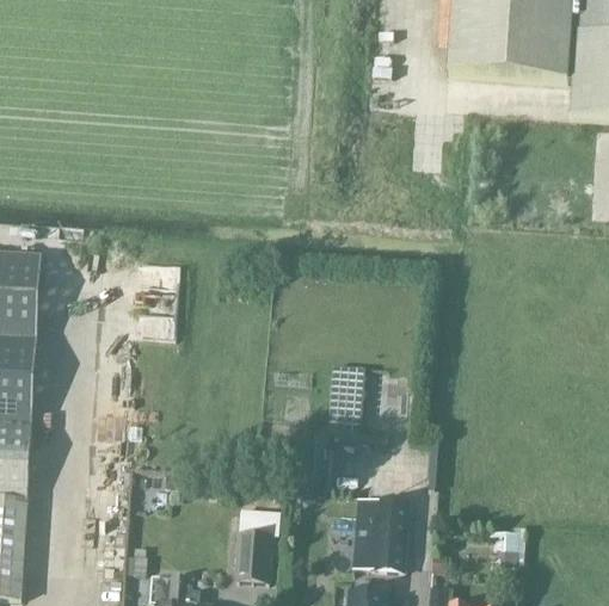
[(446,0),(441,72),(570,80),(567,115),(608,117),(608,0),(446,0)]
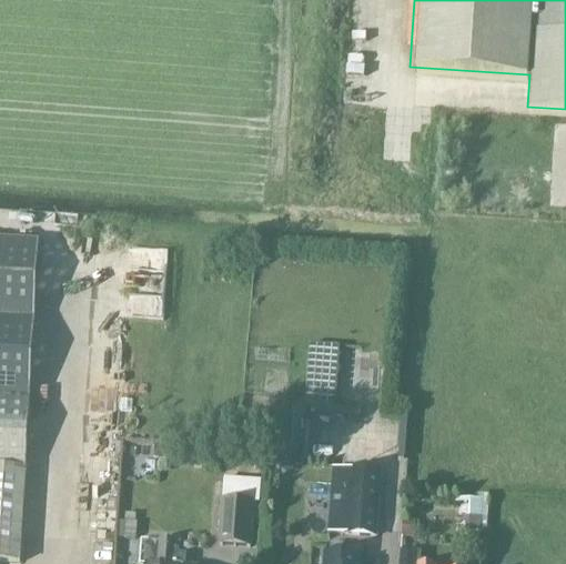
[(0,557),(18,559),(40,239),(0,237),(0,557)]
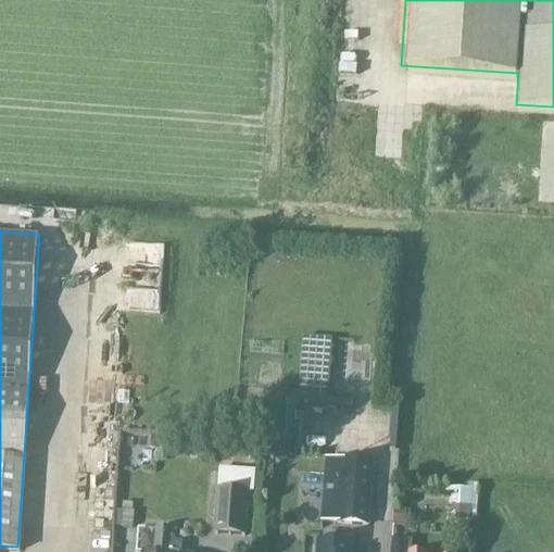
[(151,435),(151,444),(163,444),(164,435),(151,435)]
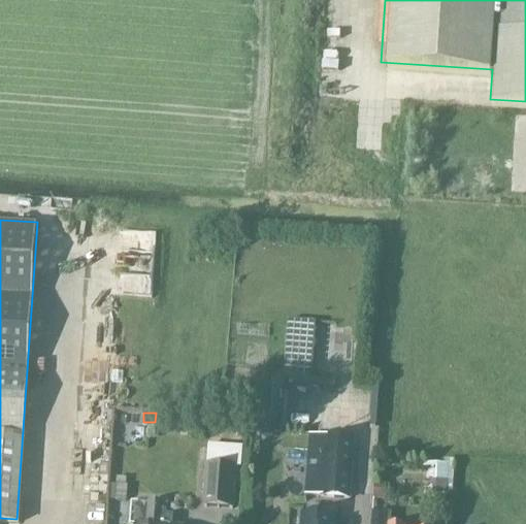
[(313,432),(308,487),(340,490),(347,491),(351,434),(313,432)]
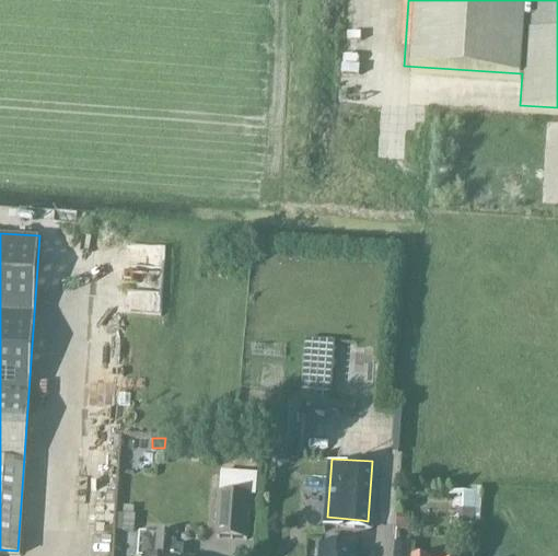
[(250,490),(217,488),(214,534),(246,536),(250,490)]
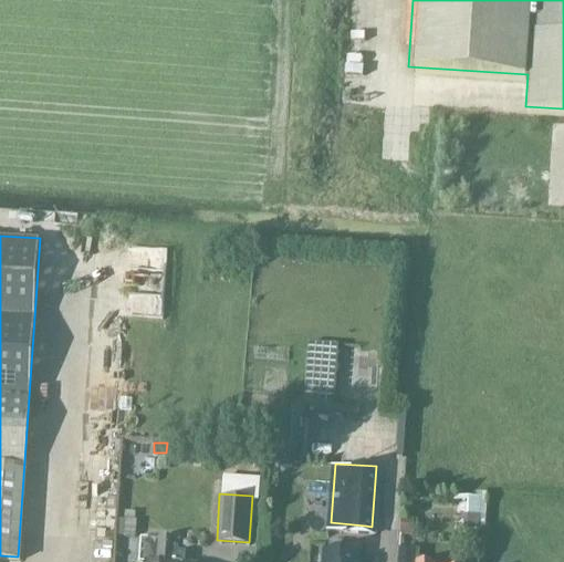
[(124,509),(124,518),(134,519),(135,510),(124,509)]
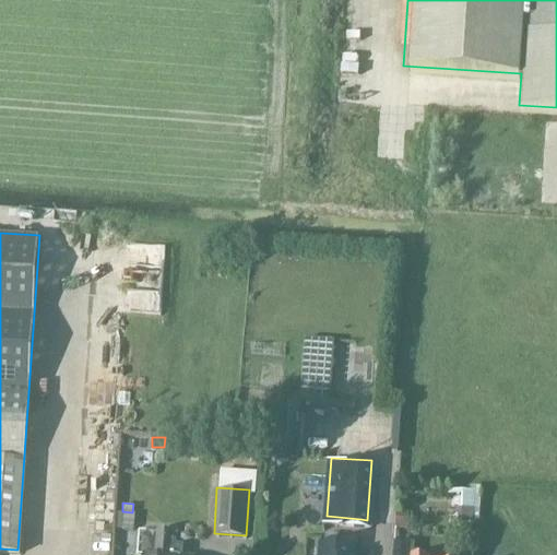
[(455,506),(455,519),(471,520),(472,506),(455,506)]
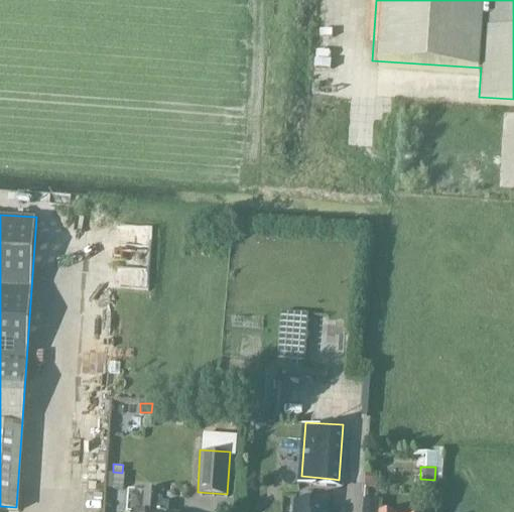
[(108,472),(107,486),(122,487),(123,473),(122,473),(113,472),(108,472)]
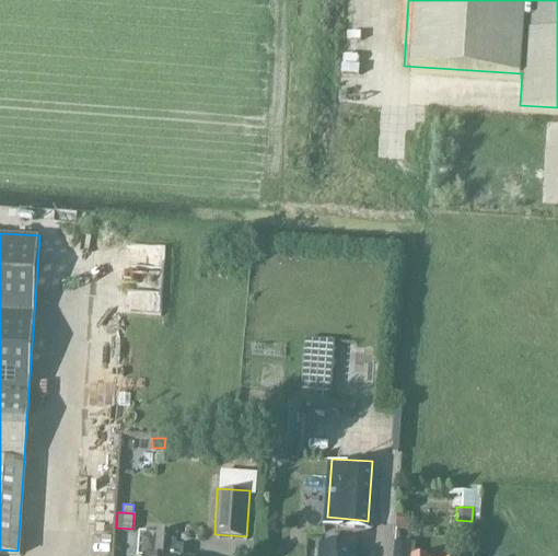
[(405,529),(406,512),(394,512),(393,528),(405,529)]
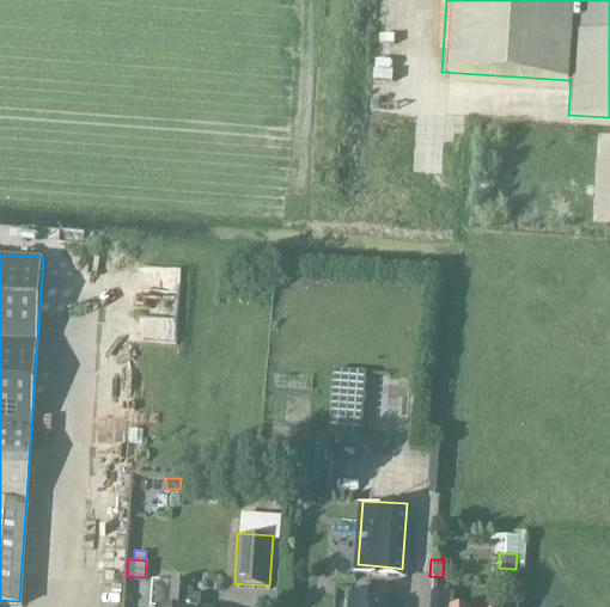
[(156,604),(154,606),(208,606),(196,606),(196,595),(188,594),(188,590),(184,590),(184,580),(169,578),(168,604),(156,604)]
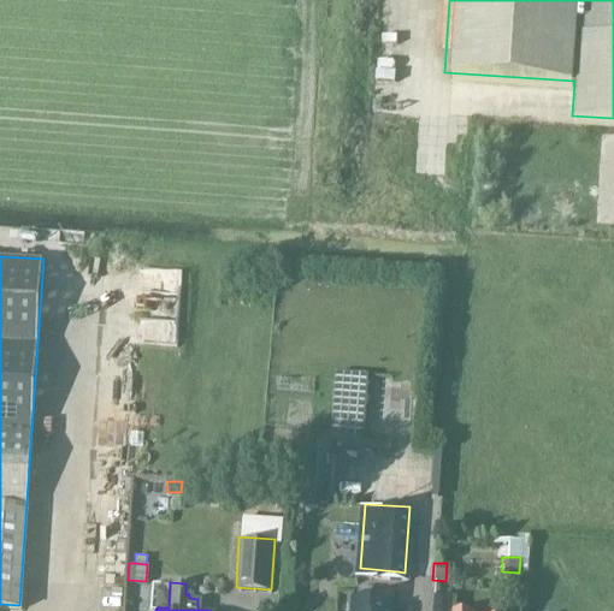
[(350,599),(349,610),(387,610),(388,601),(367,600),(369,589),(358,589),(356,599),(350,599)]
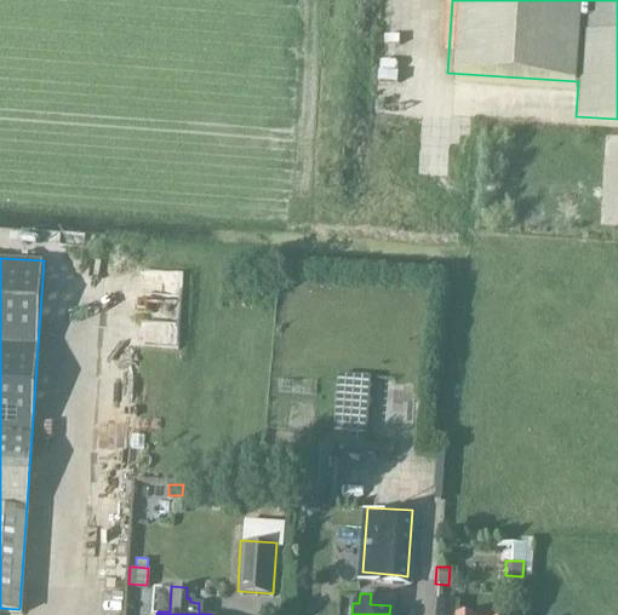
[(458,598),(435,597),(433,614),(476,614),(478,611),(458,610),(458,598)]
